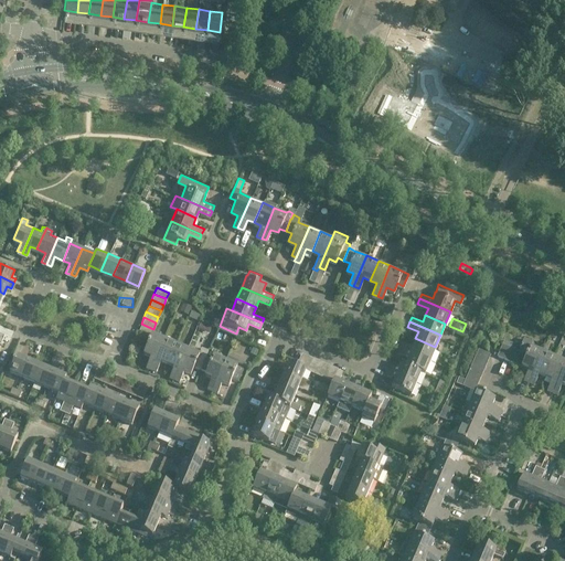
[(141,324),(138,329),(138,330),(150,335),(144,350),(150,353),(146,364),(151,367),(163,336),(152,331),(153,329),(141,324)]
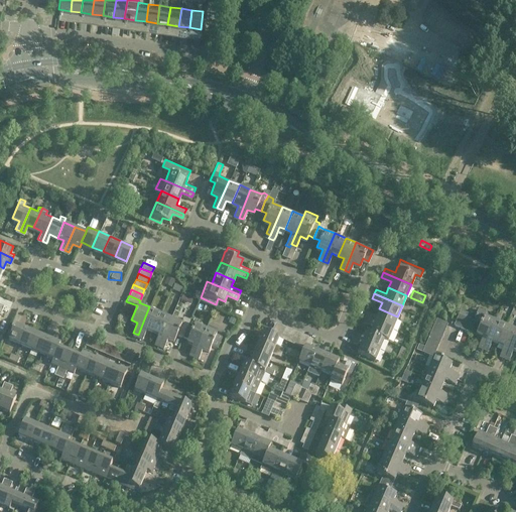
[(477,332),(484,313),(485,313),(487,309),(479,305),(474,317),(475,317),(471,329),(477,332)]
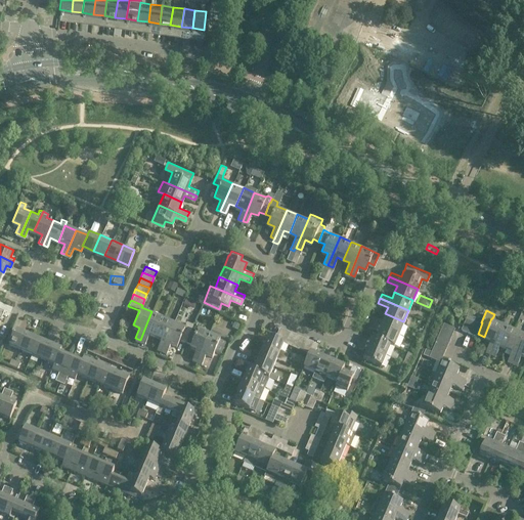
[(140,340),(144,342),(148,332),(155,335),(163,316),(151,311),(140,340)]
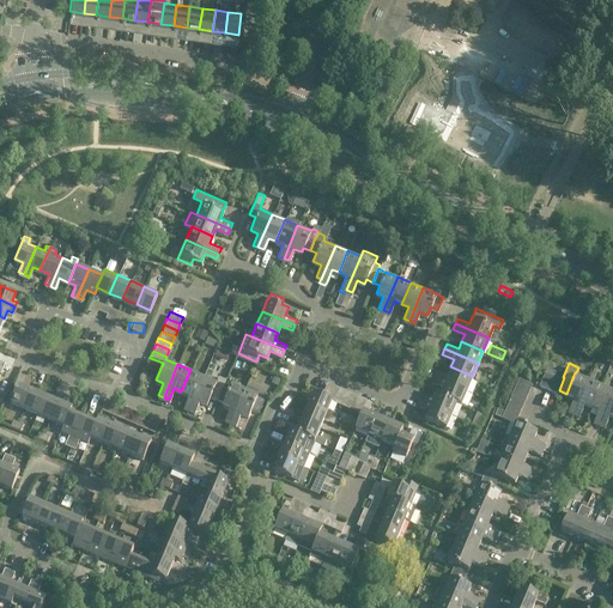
[(450,366),(448,374),(436,369),(434,375),(466,389),(472,376),(450,366)]
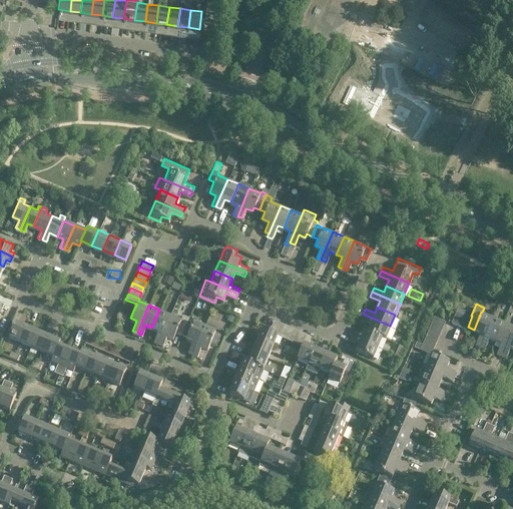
[(462,312),(456,309),(451,320),(457,323),(462,312)]
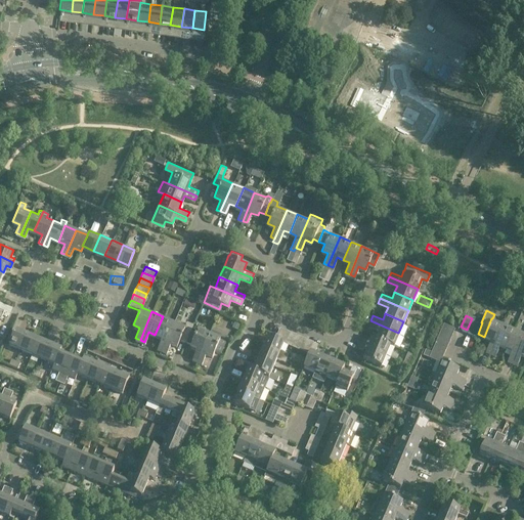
[(155,335),(161,337),(157,347),(162,349),(173,320),(163,316),(155,335)]
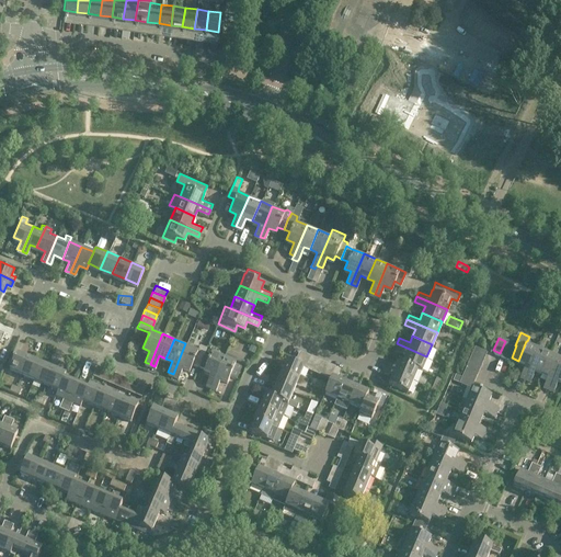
[(505,355),(511,343),(505,341),(500,353),(505,355)]
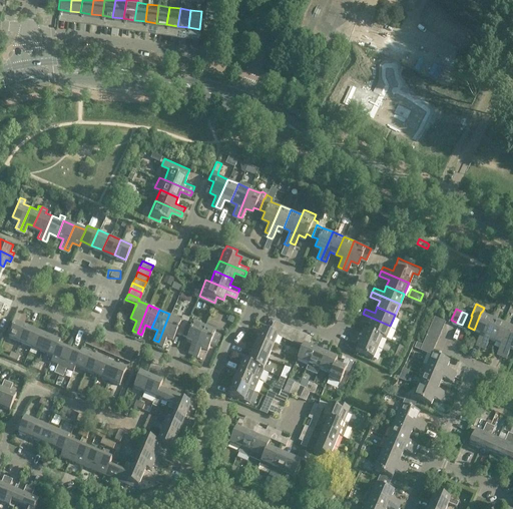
[(482,312),(481,312),(474,330),(480,333),(476,343),(480,344),(492,317),(482,312)]
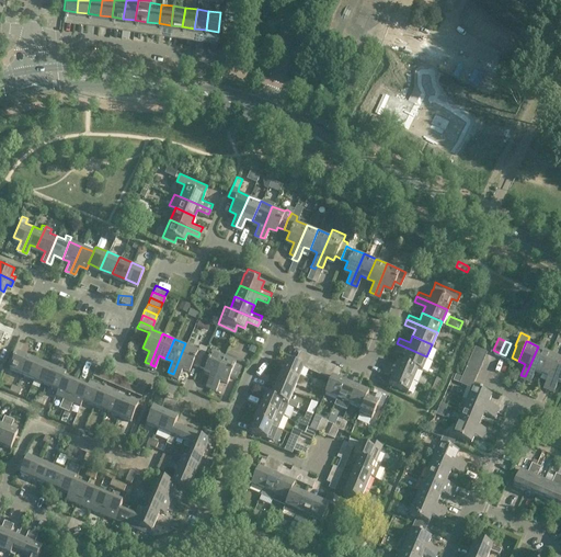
[(185,343),(173,374),(178,376),(182,365),(190,368),(193,361),(198,363),(204,351),(206,344),(201,342),(197,349),(185,343)]
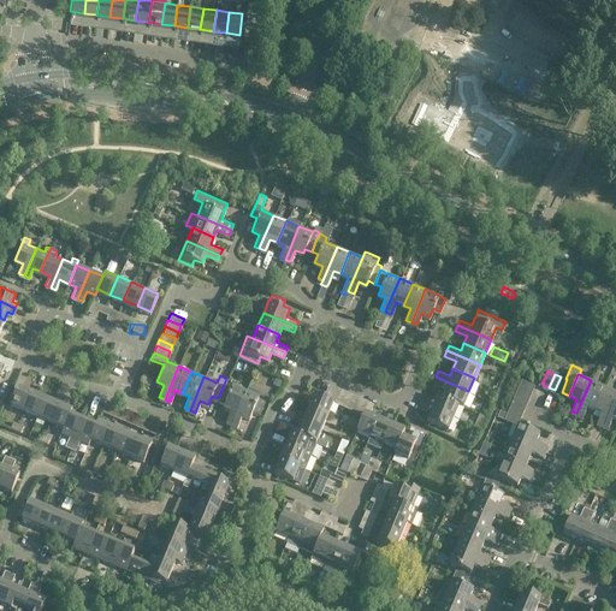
[(458,402),(463,403),(468,391),(436,377),(433,381),(445,386),(442,393),(458,402)]
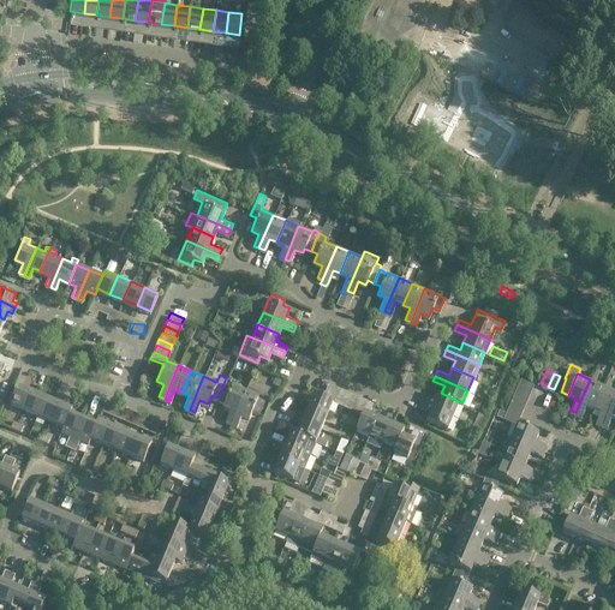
[(531,388),(533,382),(520,376),(518,383),(531,388)]
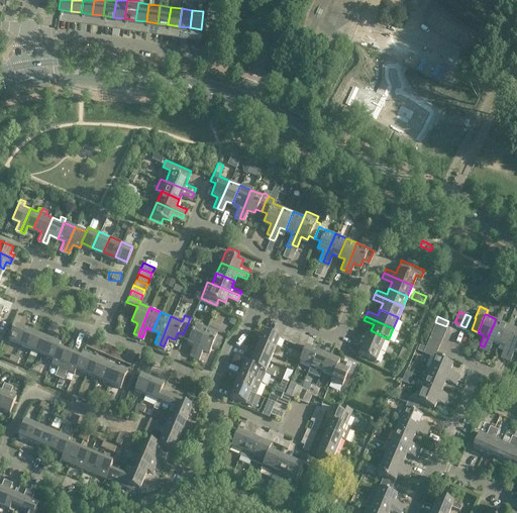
[(466,327),(472,329),(476,318),(475,318),(471,316),(466,327)]
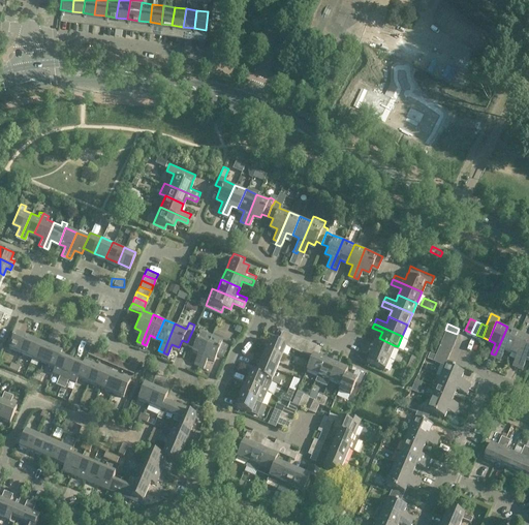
[(500,357),(504,347),(510,349),(518,331),(507,327),(495,354),(500,357)]
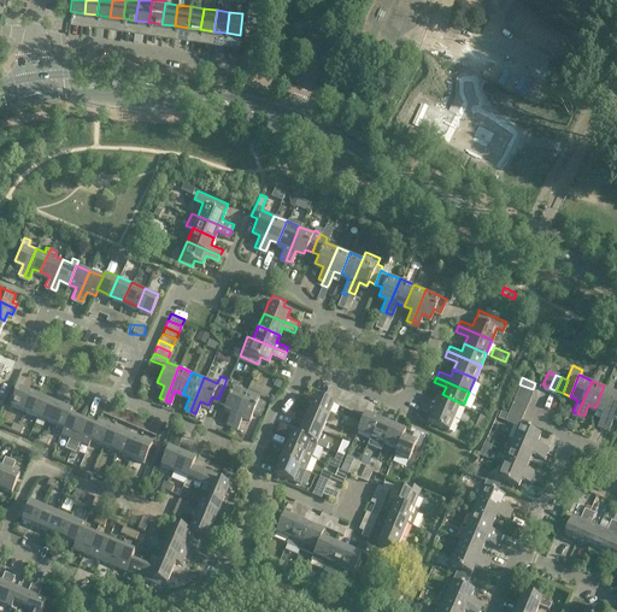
[(336,386),(329,383),(323,396),(330,399),(336,386)]
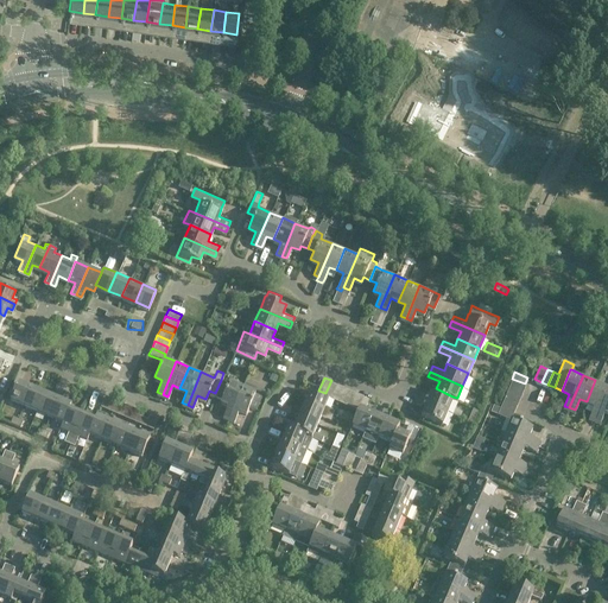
[(10,385),(6,393),(11,394),(11,397),(24,402),(31,383),(18,379),(14,387),(10,385)]
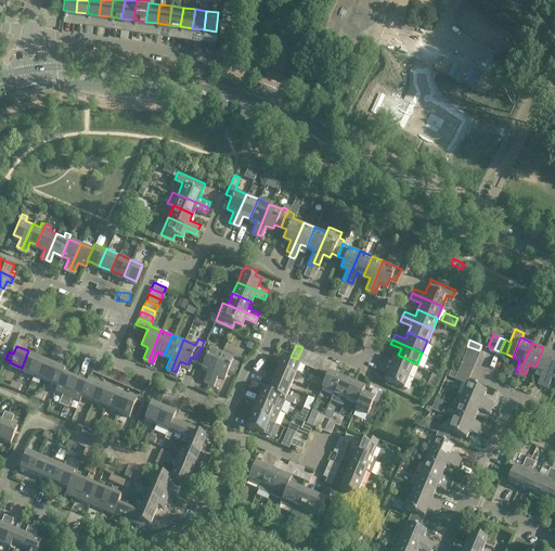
[(196,359),(203,362),(201,366),(208,369),(204,380),(208,381),(221,351),(209,346),(207,350),(202,347),(196,359)]
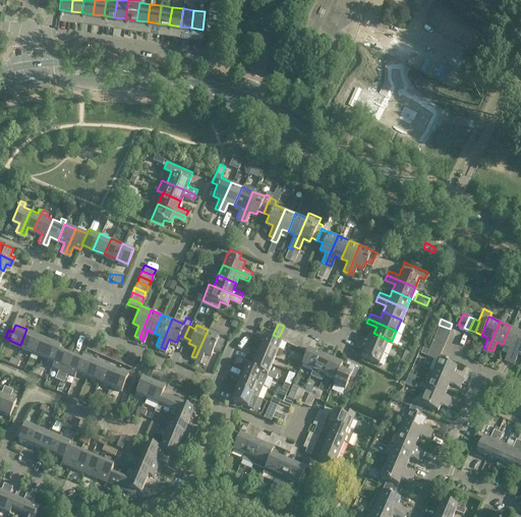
[(448,335),(450,329),(439,325),(437,330),(448,335)]
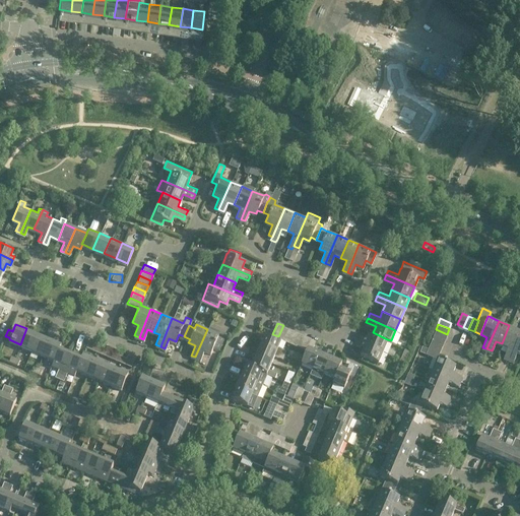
[(195,357),(200,359),(204,349),(210,351),(213,345),(218,347),(225,332),(209,325),(207,329),(195,357)]
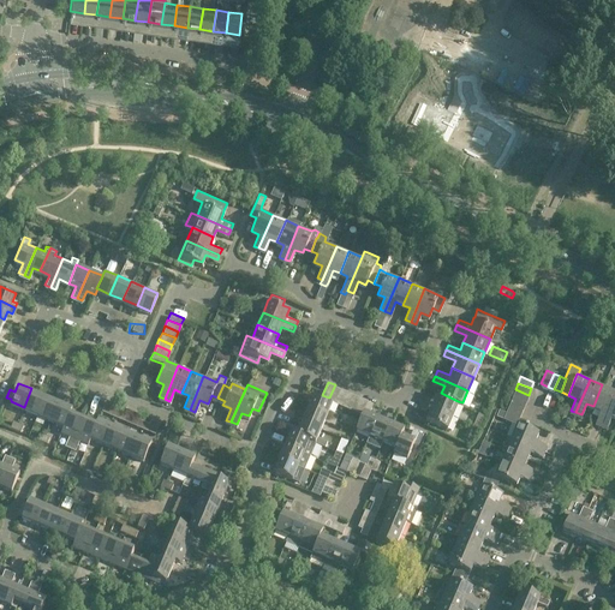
[(341,387),(335,384),(329,398),(333,399),(336,400),(341,387)]
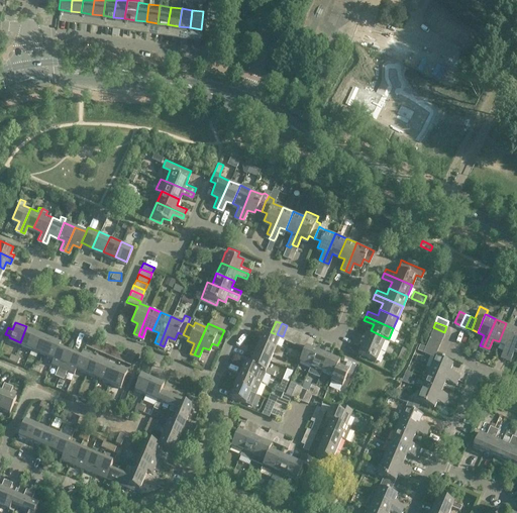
[(505,344),(501,354),(505,355),(516,328),(506,323),(499,341),(505,344)]
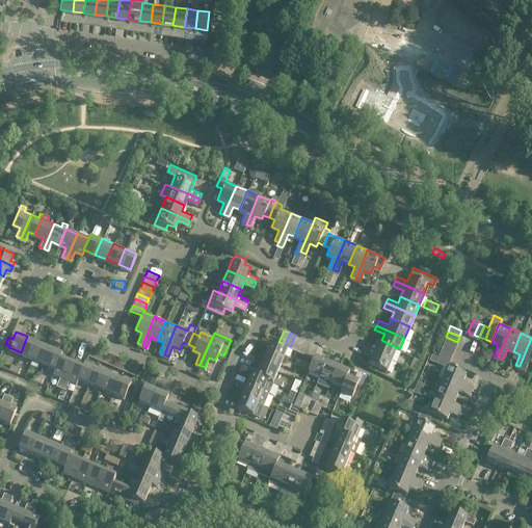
[(295,335),(291,346),(296,349),(301,338),(295,335)]
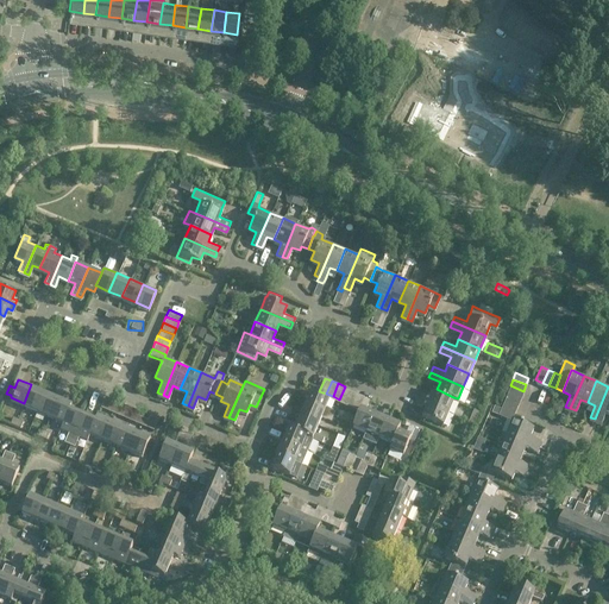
[(24,403),(37,408),(44,390),(31,384),(24,403)]
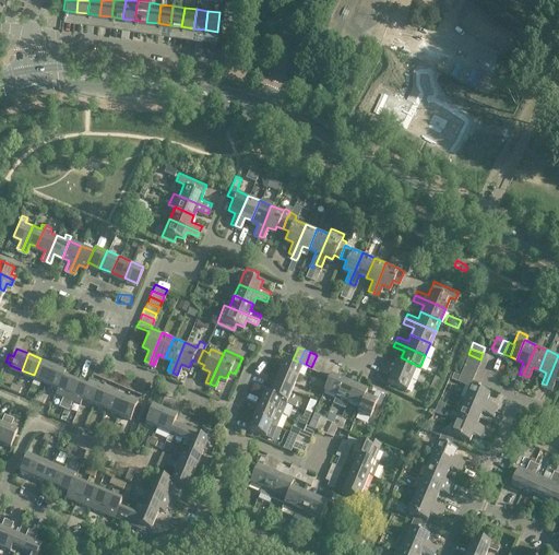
[(477,365),(480,359),(468,354),(465,361),(477,365)]
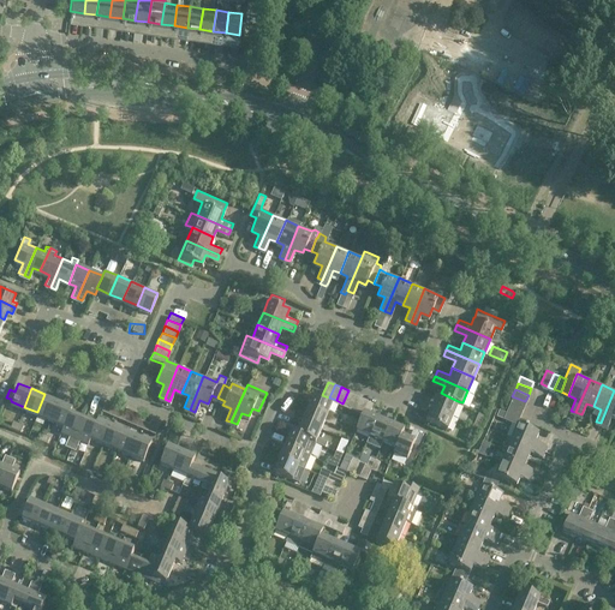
[(607,426),(611,414),(614,414),(614,389),(614,390),(601,423),(607,426)]
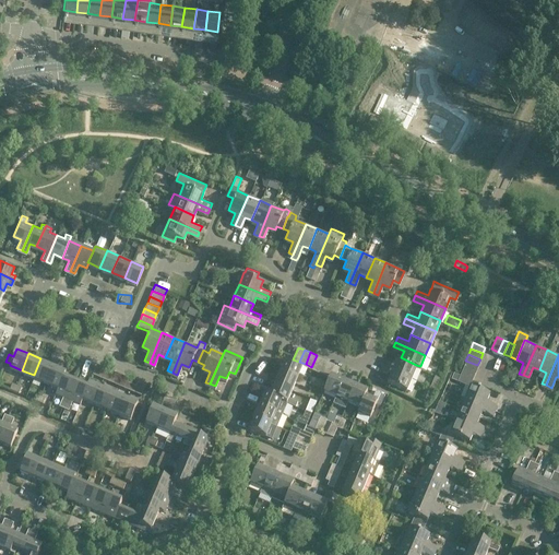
[(317,355),(311,367),(318,369),(322,357),(317,355)]
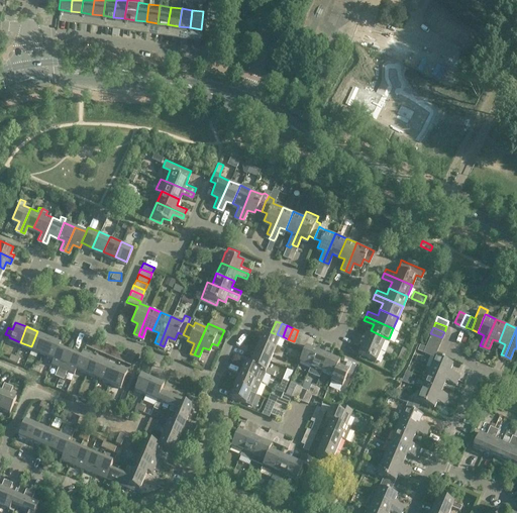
[(280,335),(277,334),(271,332),(264,329),(259,340),(283,350),(285,346),(277,342),(280,335)]
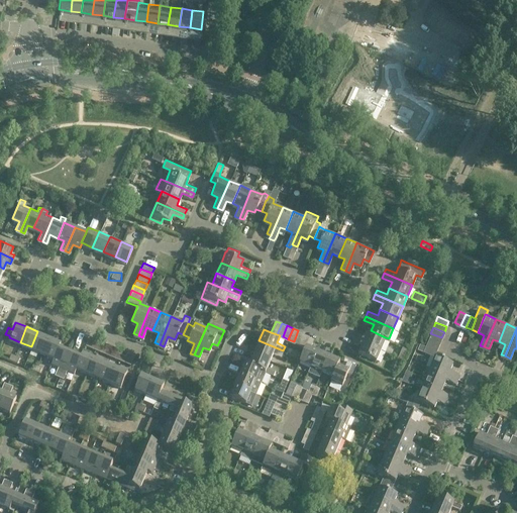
[(371,330),(368,329),(365,335),(354,331),(352,335),(381,347),(385,337),(371,330)]
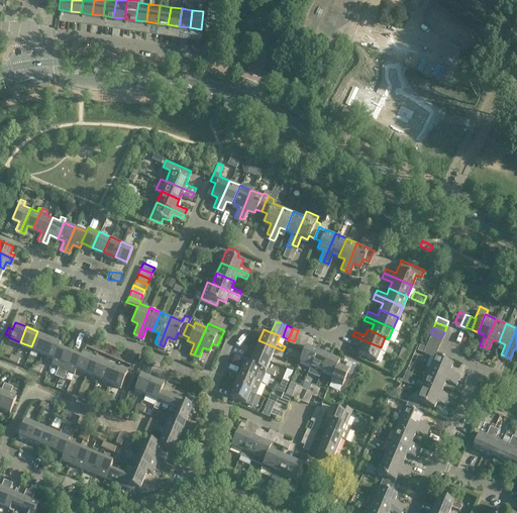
[(298,330),(294,341),(299,343),(304,332),(298,330)]
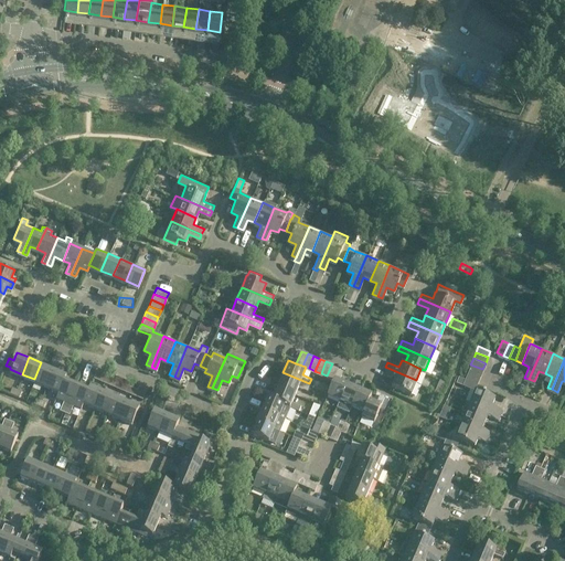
[(46,384),(53,368),(41,362),(34,379),(46,384)]
